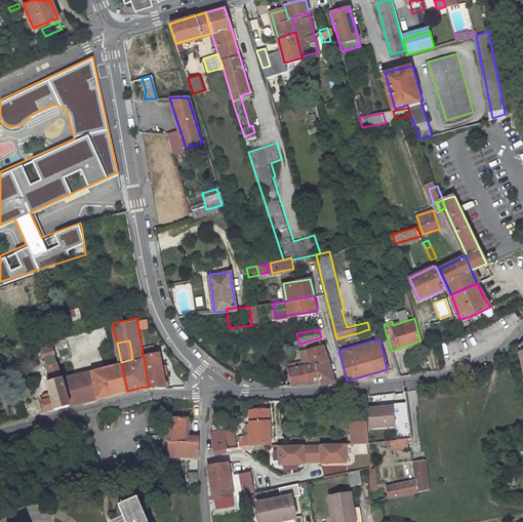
[(315,363),(328,359),(323,344),(306,349),(310,363),(315,363)]
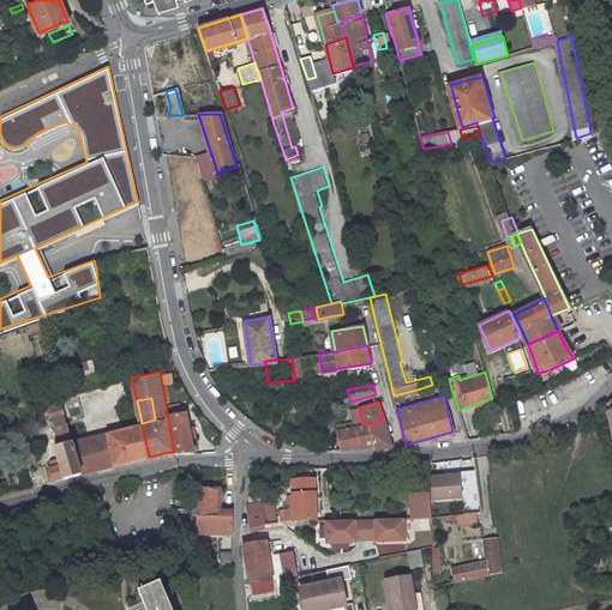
[(335,429),(363,424),(358,408),(352,410),(354,420),(334,423),(335,429)]
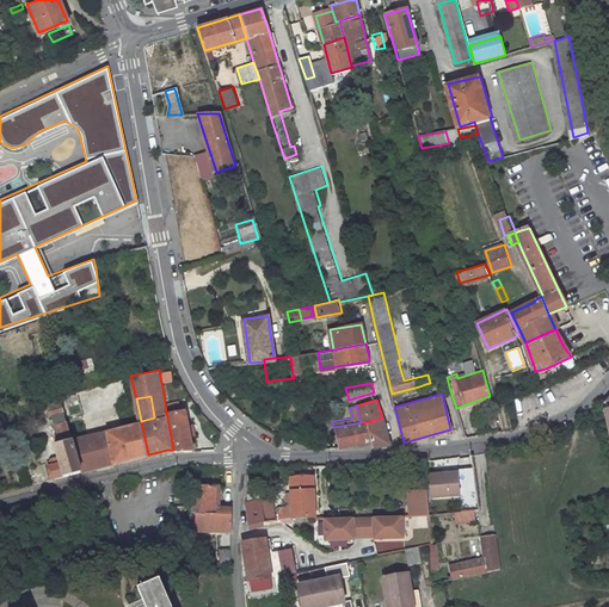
[(166,412),(173,450),(192,450),(184,409),(178,409),(166,412)]
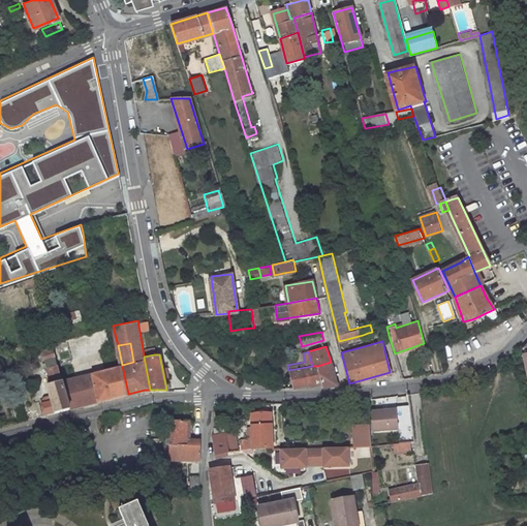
[(317,366),(321,382),(322,385),(338,383),(331,362),(317,366)]
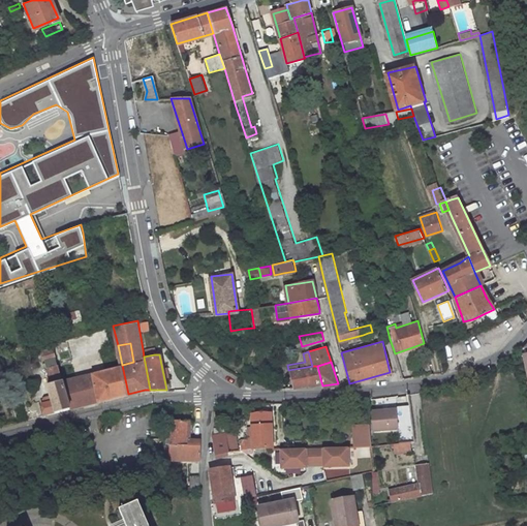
[(51,399),(42,401),(42,403),(45,413),(67,408),(61,380),(57,365),(48,367),(51,381),(48,381),(50,394),(51,399)]
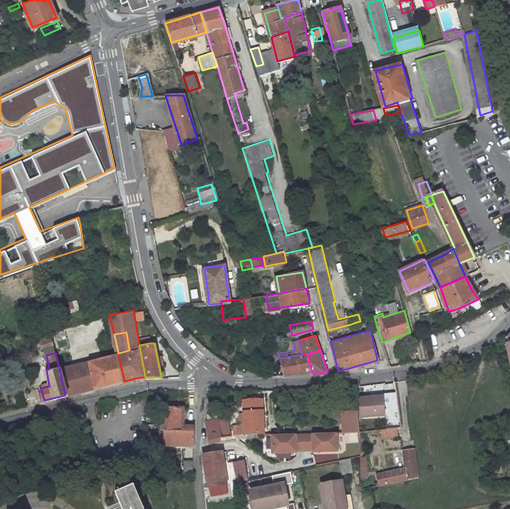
[(65,395),(124,381),(118,353),(59,368),(65,395)]
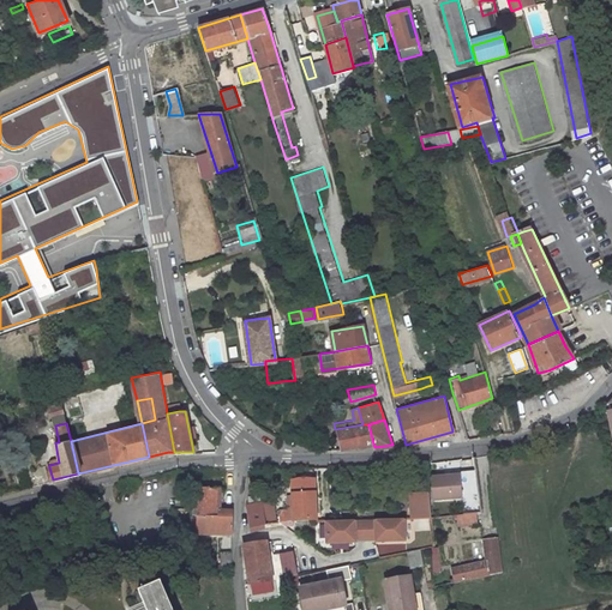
[(341,450),(358,445),(359,447),(373,444),(369,424),(363,424),(335,429),(341,450)]
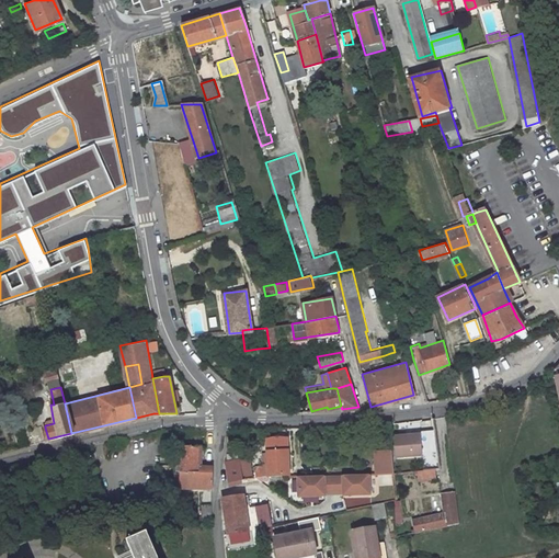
[(42,424),(21,429),(24,445),(46,440),(42,424)]
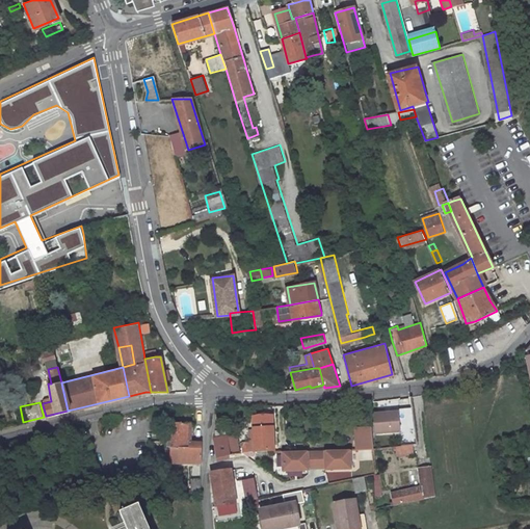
[(397,410),(372,412),(374,431),(399,429),(397,410)]
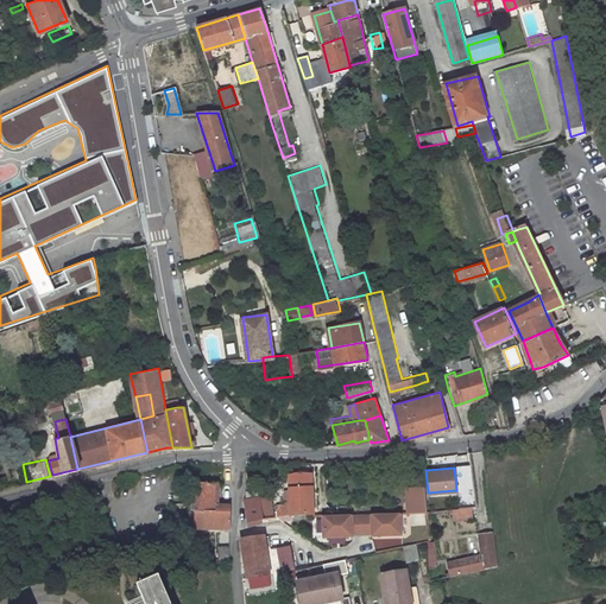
[(288,471),(290,514),(311,513),(310,470),(288,471)]
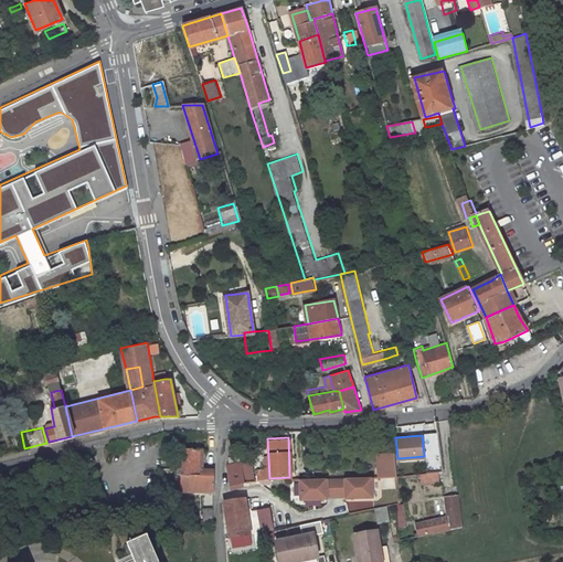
[(180,490),(212,490),(214,470),(202,468),(202,449),(182,449),(182,468),(180,490)]
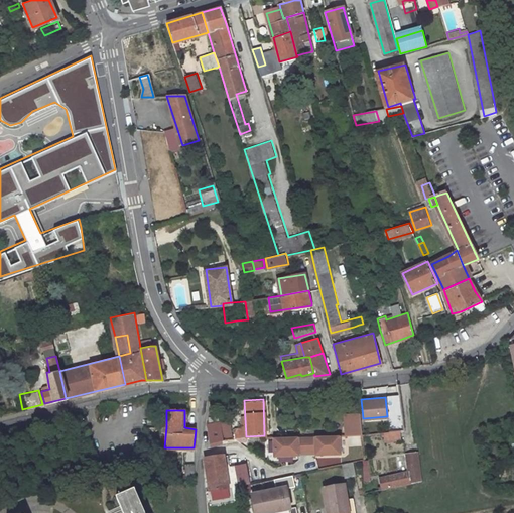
[(342,414),(343,433),(344,434),(361,434),(360,412),(342,414)]
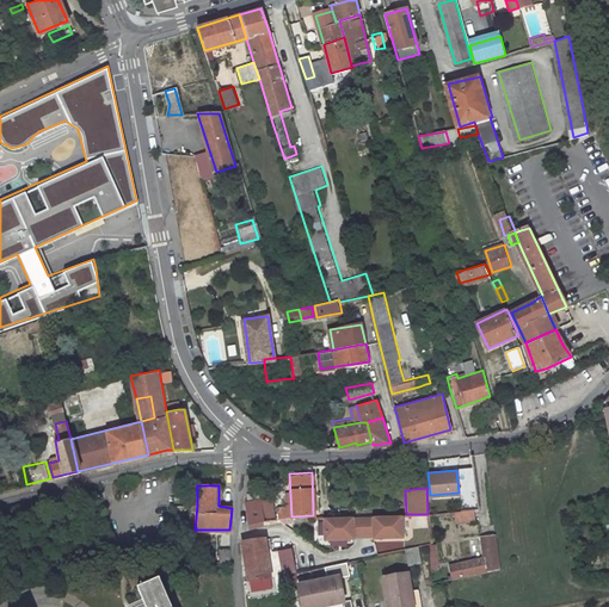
[(272,519),(271,500),(260,501),(263,519),(263,520),(272,519)]
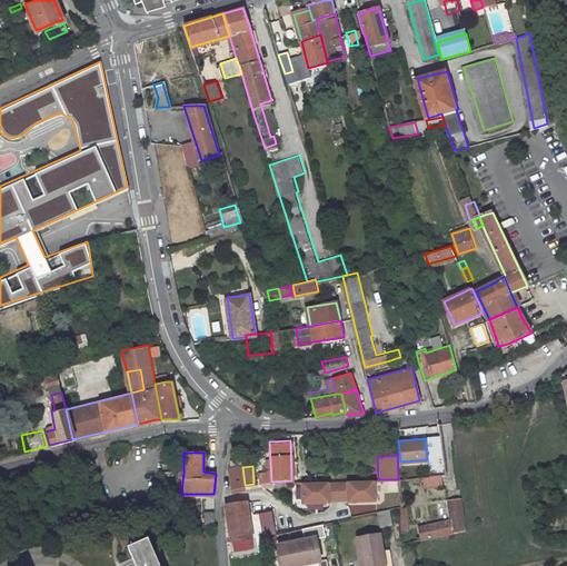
[(229,469),(230,483),(232,493),(246,489),(245,487),(245,486),(245,485),(245,484),(242,467),(229,469)]
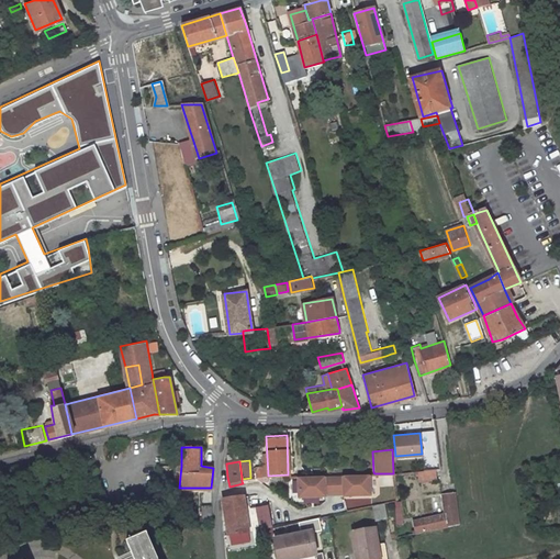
[(418,480),(436,479),(435,468),(417,469),(418,480)]
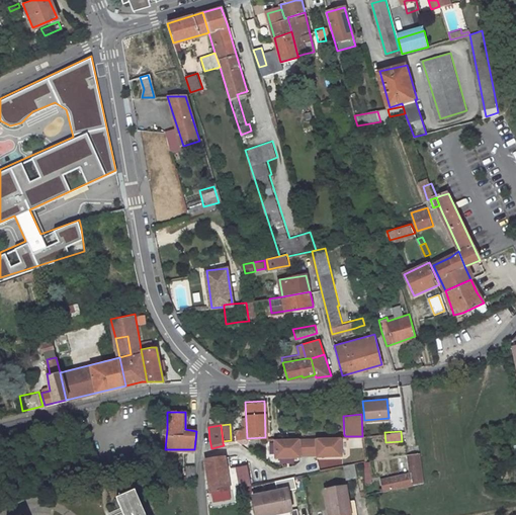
[(297,436),(297,455),(338,455),(338,436),(297,436)]
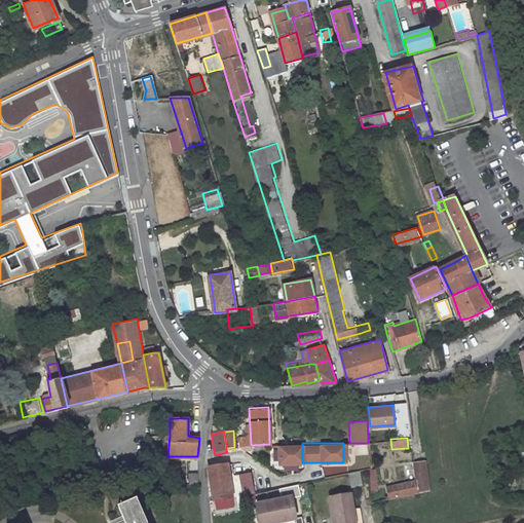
[(301,464),(301,444),(273,444),(272,464),(301,464)]
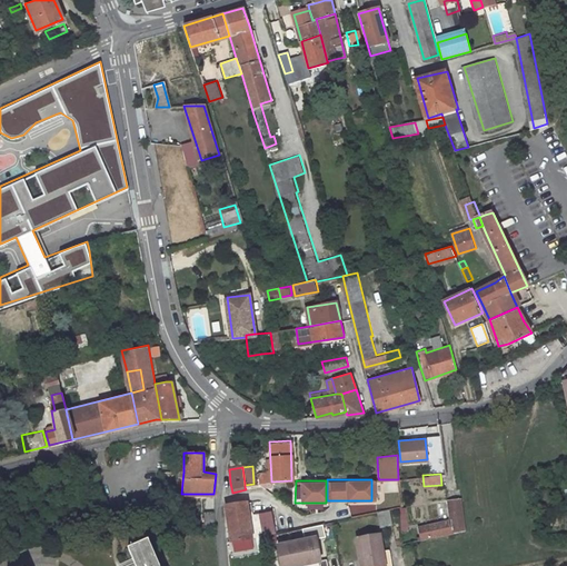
[(224,505),(230,539),(251,537),(248,518),(245,502),(248,500),(246,489),(232,493),(230,483),(222,483),(222,485),(224,505)]
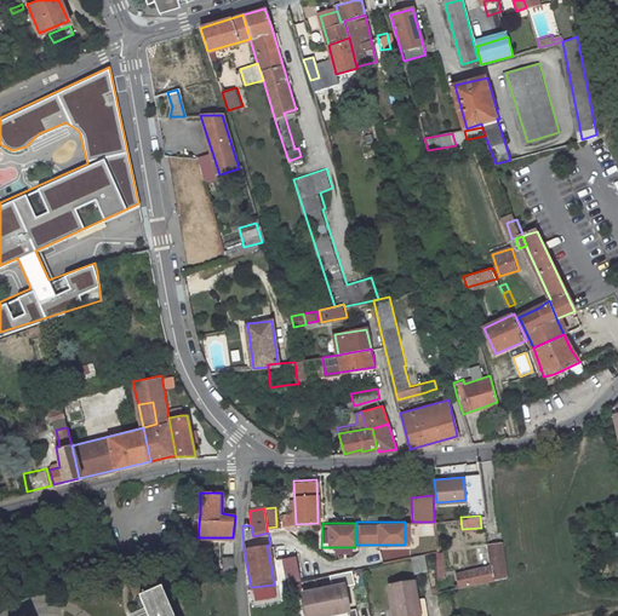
[(267,530),(268,533),(270,545),(278,543),(279,543),(276,527),(267,528),(267,529),(267,530)]
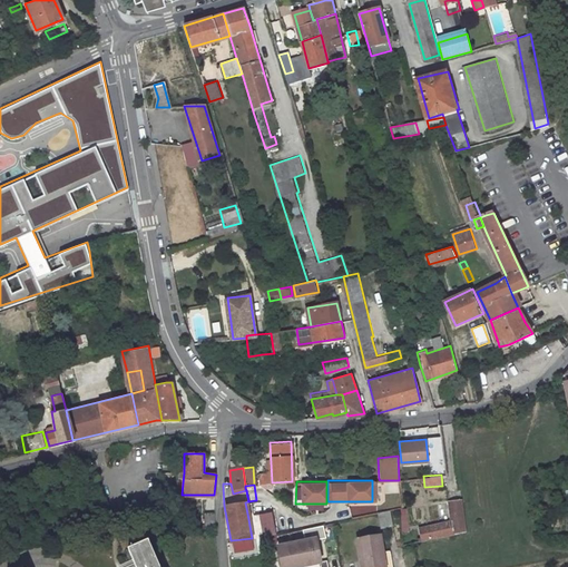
[(372,500),(349,505),(350,512),(373,508),(372,500)]
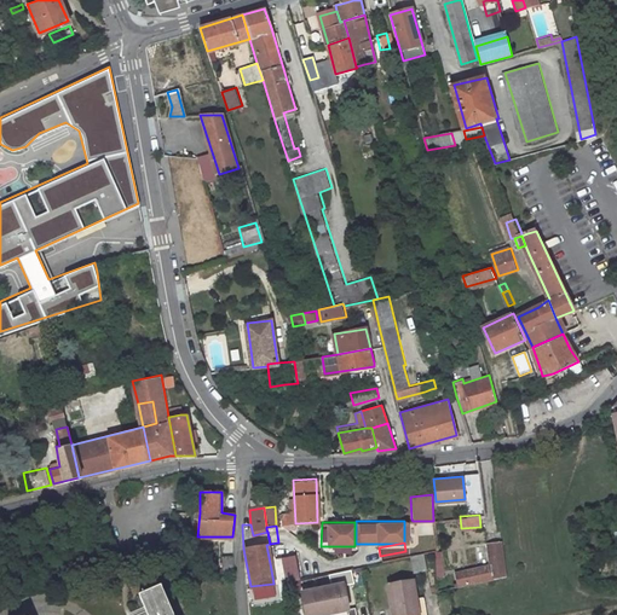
[(220,547),(223,567),(232,566),(232,546),(220,547)]
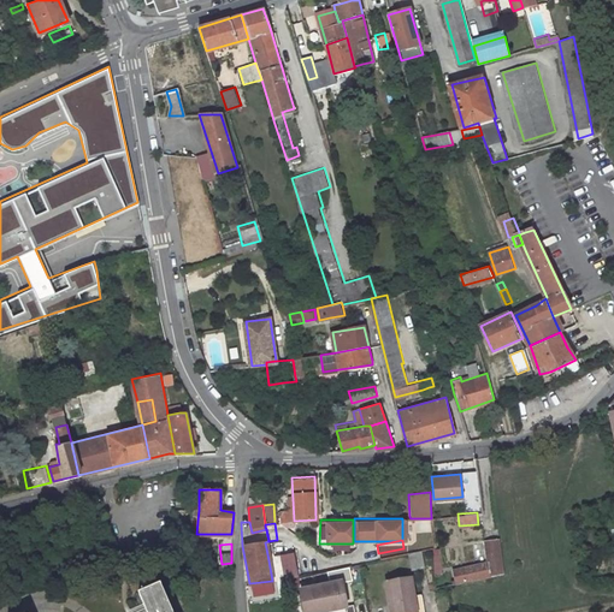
[(486,550),(489,563),(452,571),(454,582),(505,571),(502,547),(486,550)]
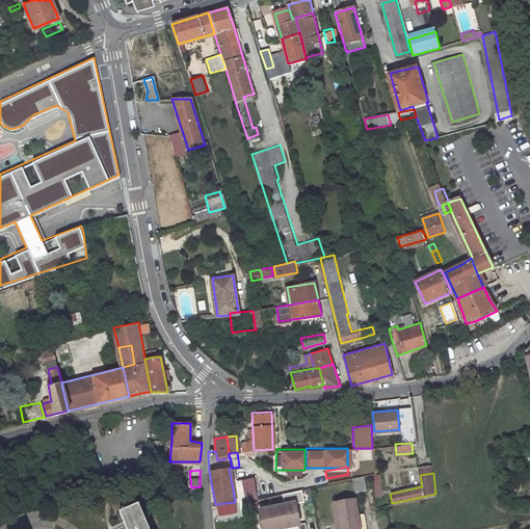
[(235,502),(256,498),(255,481),(232,484),(235,502)]
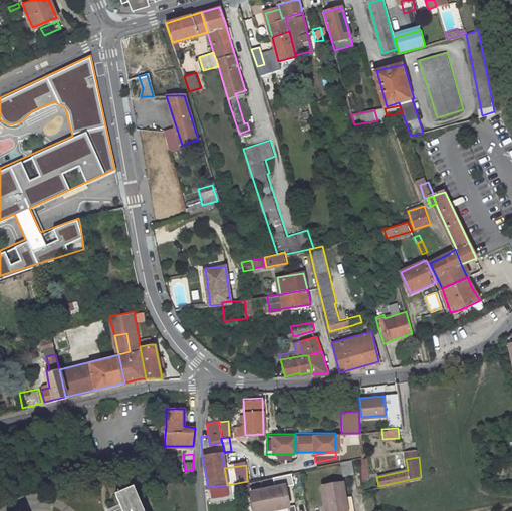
[(343,481),(322,484),(326,510),(340,510),(348,510),(343,481)]
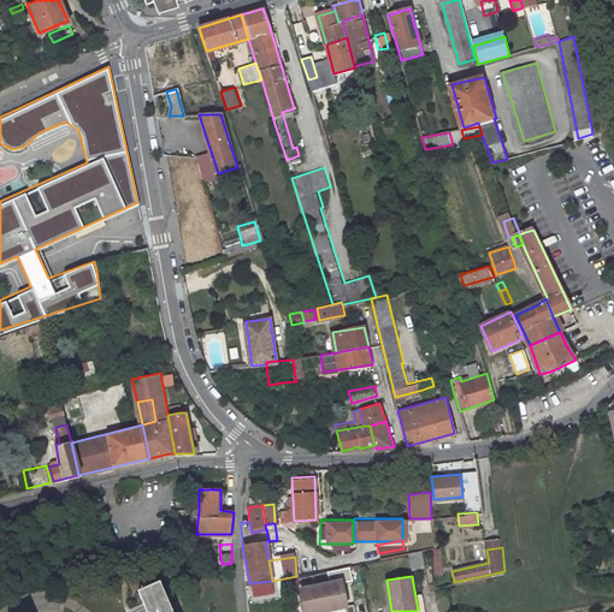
[(312,611),(318,611),(344,606),(346,606),(340,580),(299,588),(303,611),(312,611)]
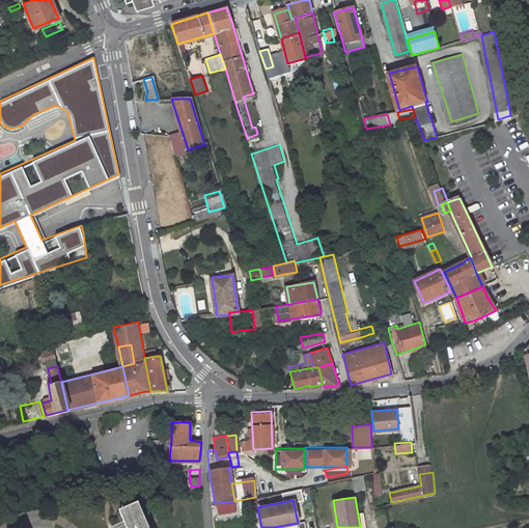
[(147,527),(137,503),(118,510),(126,527),(147,527)]
